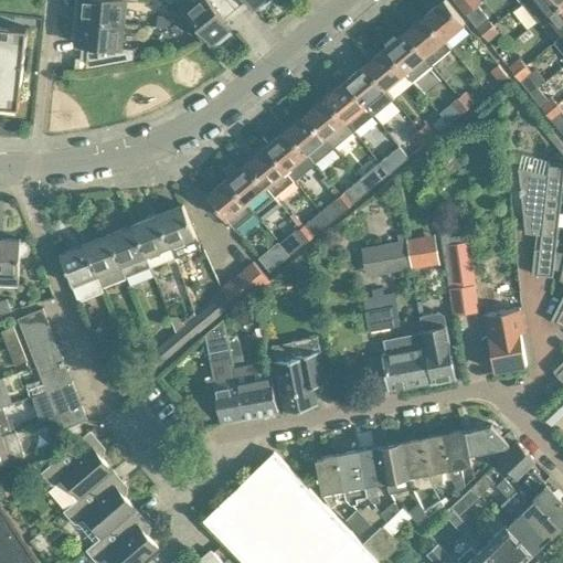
[(123,24),(125,1),(138,2),(138,0),(81,0),(81,2),(76,1),(74,20),(136,27),(136,25),(123,24)]
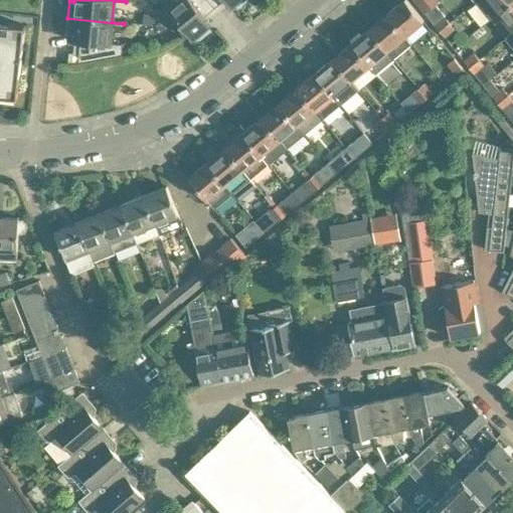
[(216,12),(205,0),(176,0),(166,9),(191,40),(191,39),(194,43),(208,32),(205,28),(210,24),(204,17),(213,9),(216,13),(216,12)]
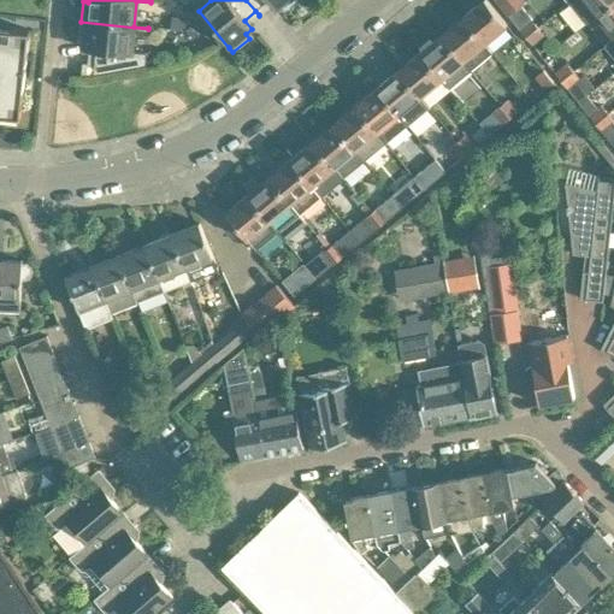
[(295,0),(246,0),(259,15),(260,15),(257,11),(267,1),(275,10),(281,5),(284,9),(295,0)]
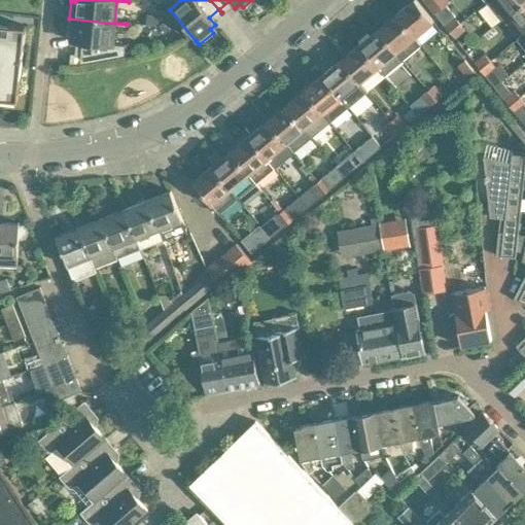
[(431,24),(413,0),(394,16),(413,38),(431,24)]
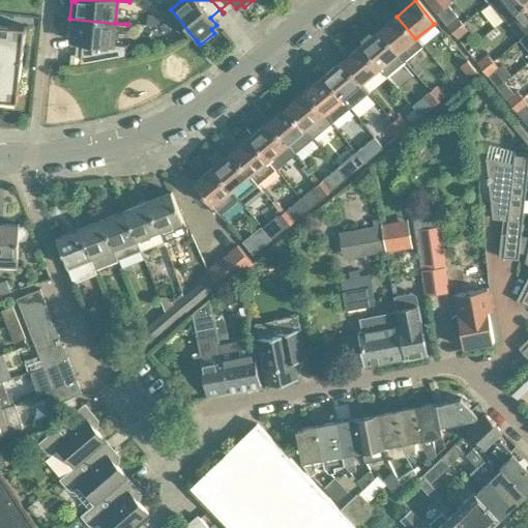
[(451,2),(449,0),(423,0),(437,15),(447,6),(447,5),(451,2)]
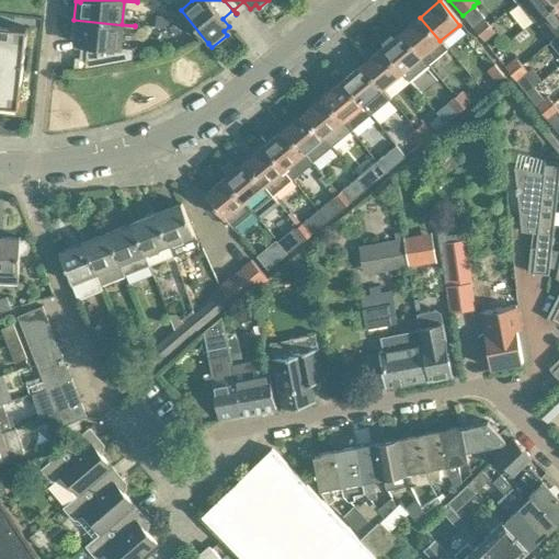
[(543,16),(558,1),(558,0),(522,0),(517,4),(532,23),(542,15),(543,16)]
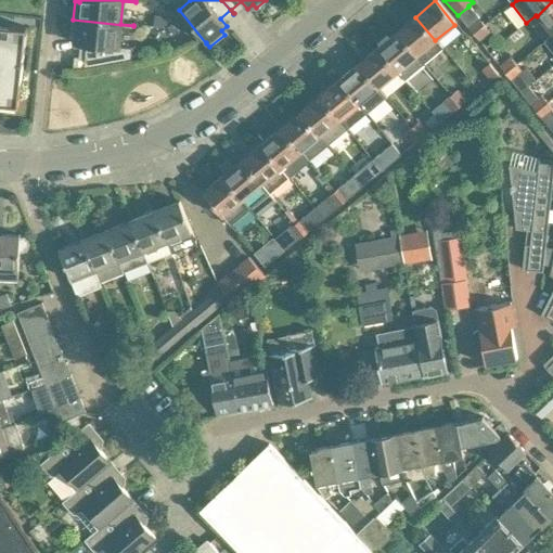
[(552,36),(552,35),(552,1),(537,16),(552,36)]
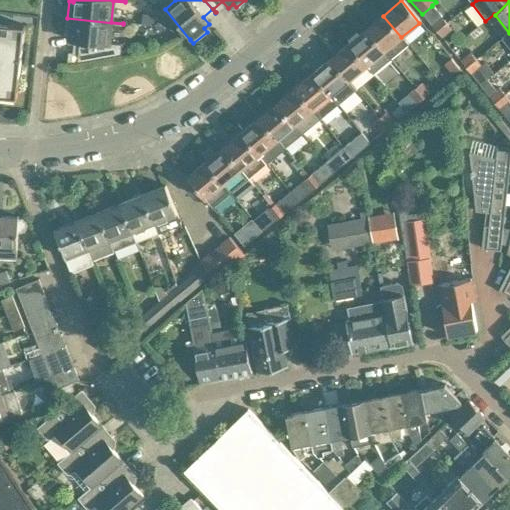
[(447,24),(432,6),(422,14),(436,32),(447,24)]
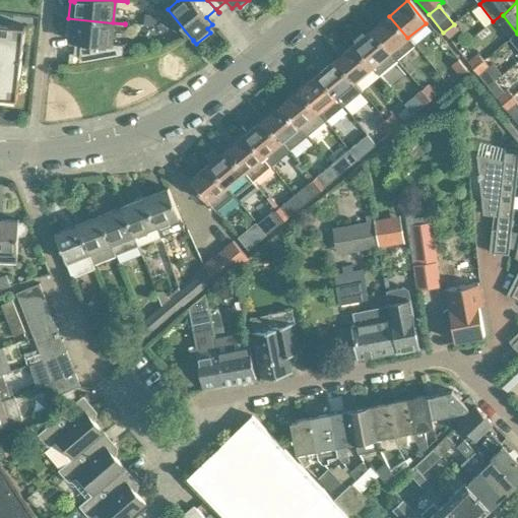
[(0,96),(16,99),(24,26),(9,24),(10,17),(0,15),(0,96)]
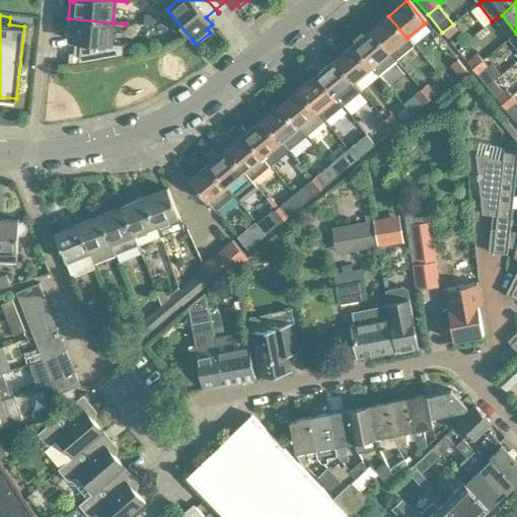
[(143,15),(142,25),(154,27),(155,17),(143,15)]
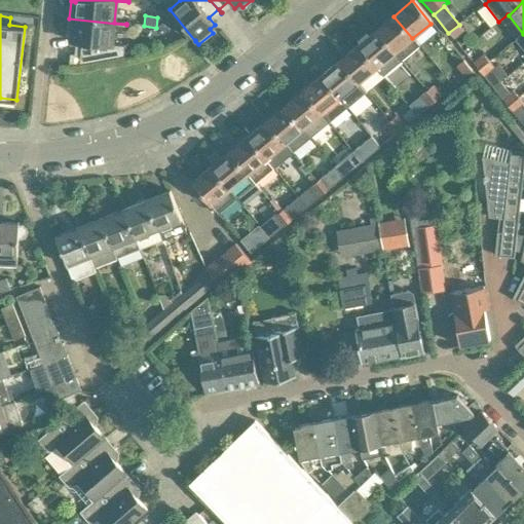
[(412,38),(394,16),(375,31),(402,63),(419,47),(412,38)]
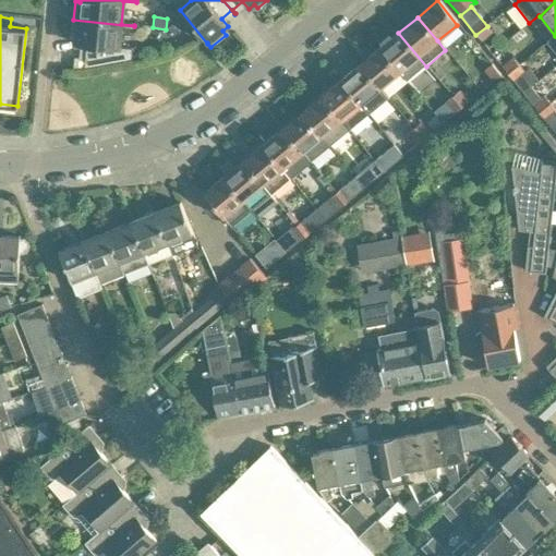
[(73,20),(71,38),(76,38),(75,46),(86,47),(85,60),(80,59),(74,59),(73,70),(84,69),(131,60),(132,49),(119,48),(121,25),(121,24),(73,20)]
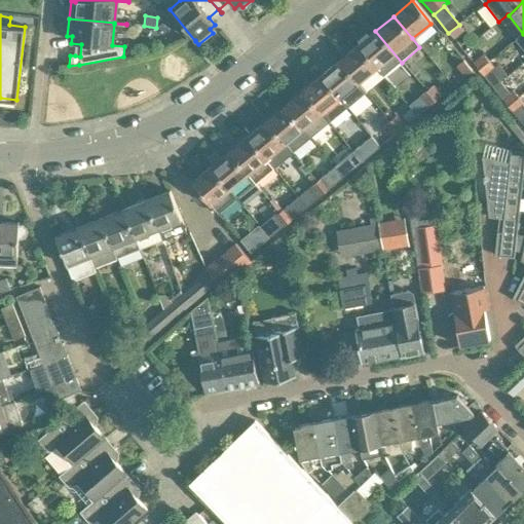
[(169,19),(158,27),(163,34),(175,25),(169,19)]
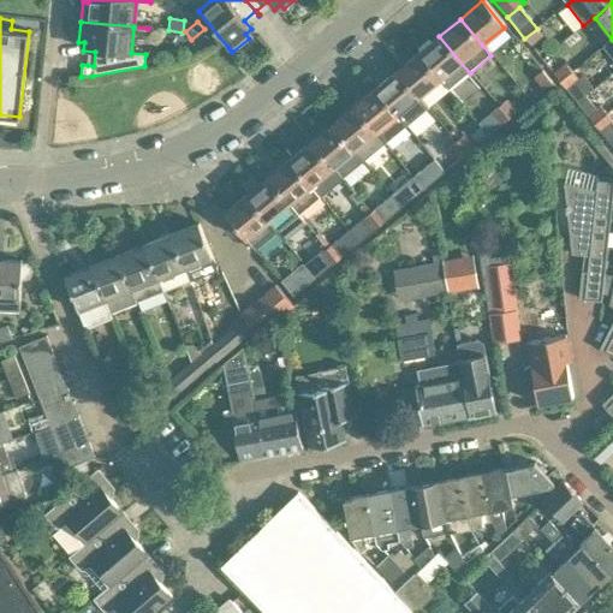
[(530,46),(543,36),(537,29),(524,39),(530,46)]
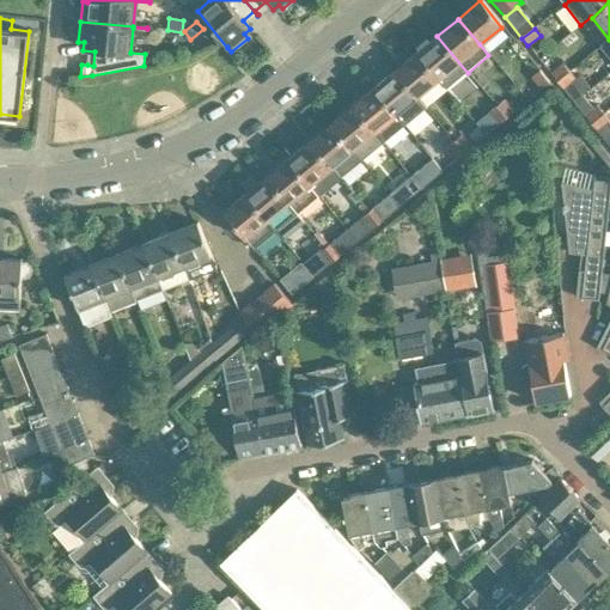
[(468,73),(437,36),(415,54),(437,80),(446,91),(468,73)]
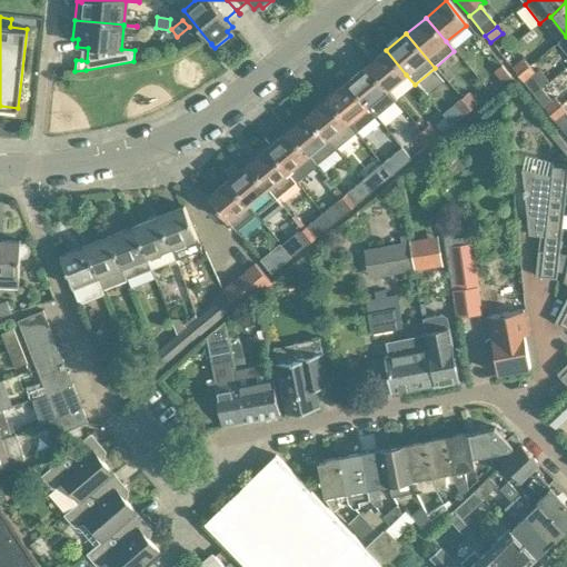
[(506,46),(497,53),(508,66),(517,58),(506,46)]
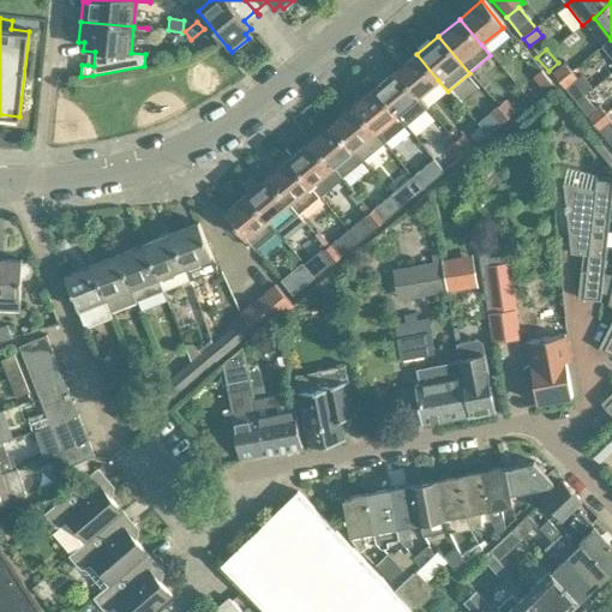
[(438,81),(417,54),(395,72),(417,99),(438,81)]
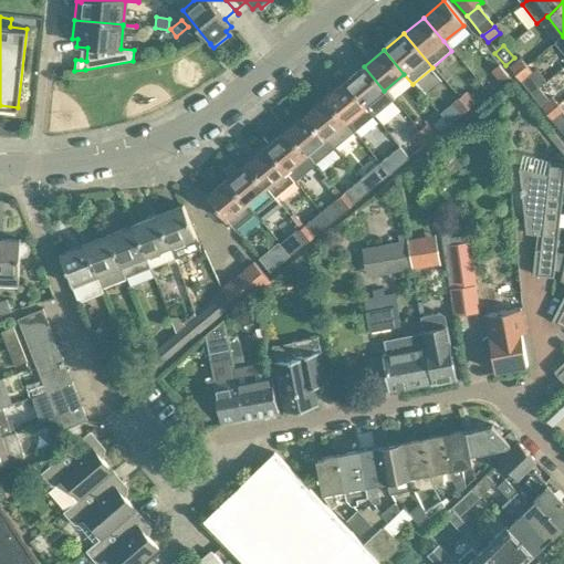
[(526,66),(519,58),(508,66),(515,75),(526,66)]
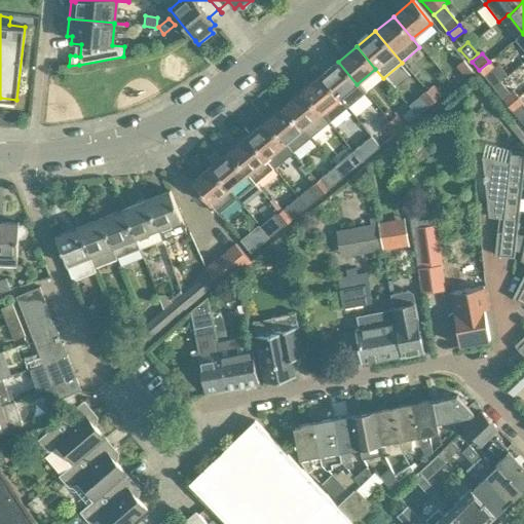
[(472,71),(462,61),(455,67),(463,77),(472,71)]
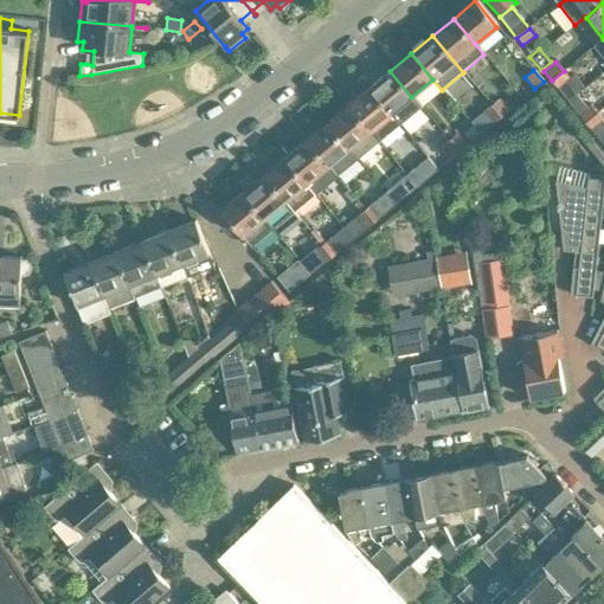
[(411,97),(390,71),(368,89),(399,124),(421,108),(411,97)]
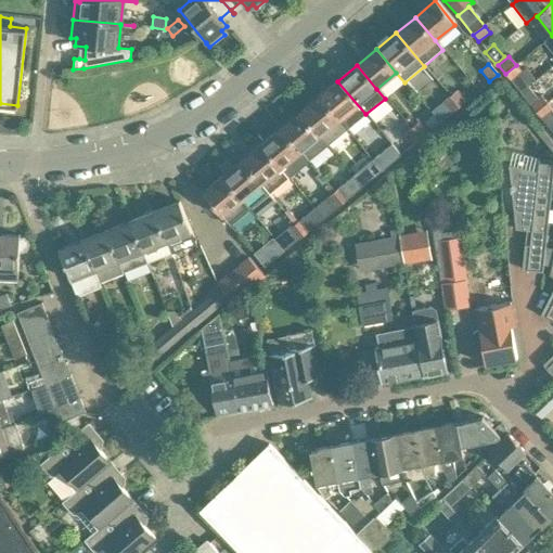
[(528,88),(518,76),(522,73),(516,65),(505,74),(521,93),(528,88)]
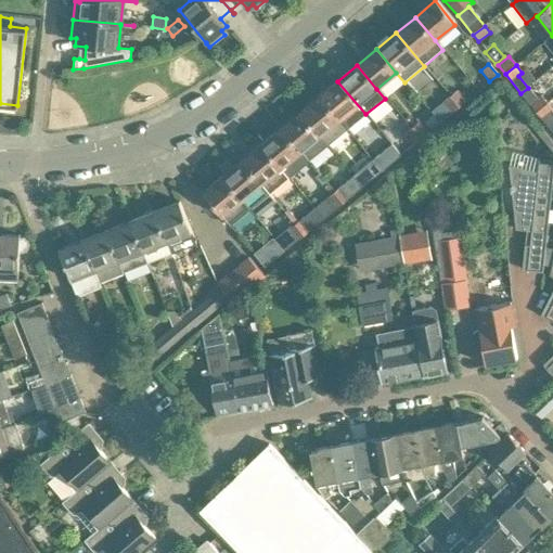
[(365,114),(337,81),(318,97),(346,130),(365,114)]
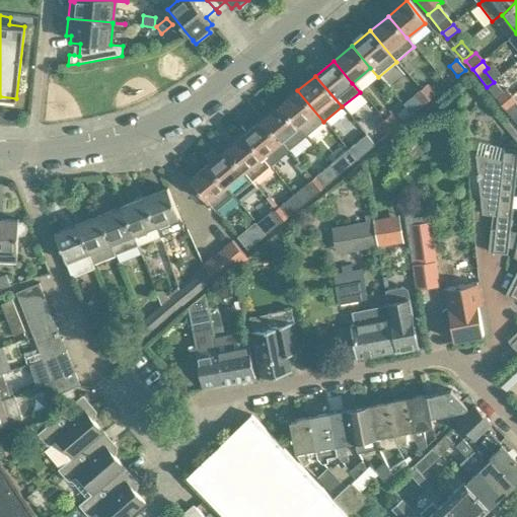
[(494,82),(487,87),(502,105),(512,97),(505,88),(502,91),(494,82)]
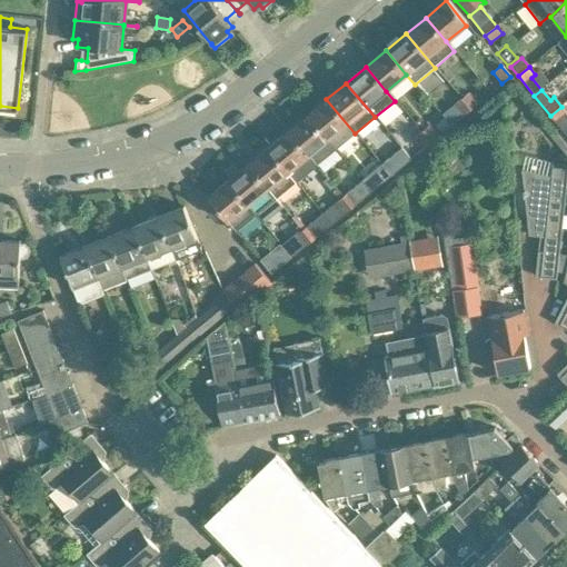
[(467,93),(460,99),(469,110),(477,105),(467,93)]
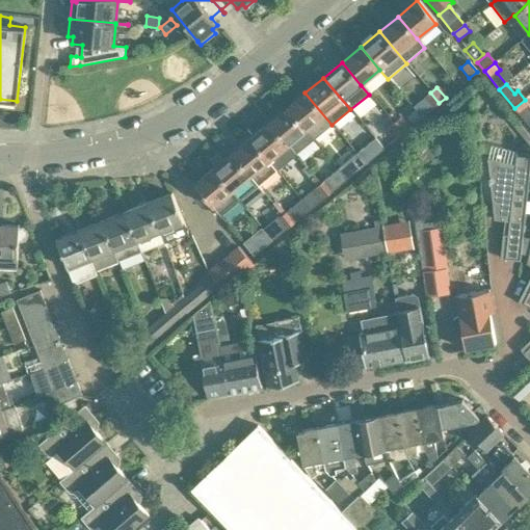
[(332,125),(305,93),(286,108),(313,140),(332,125)]
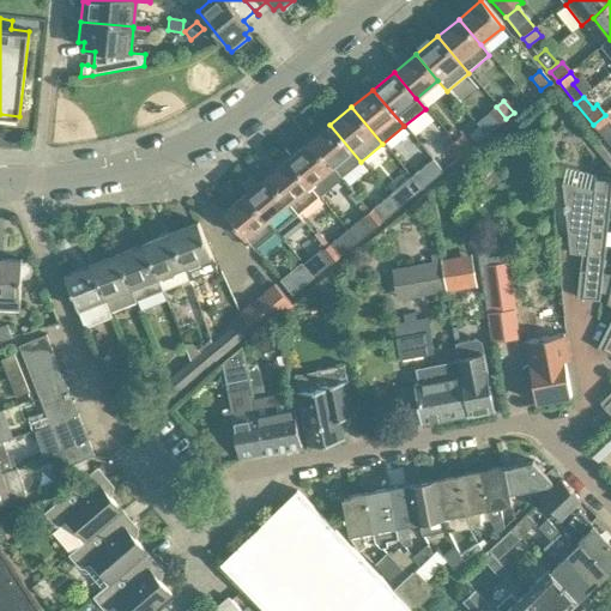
[(506,119),(496,107),(488,113),(498,125),(506,119)]
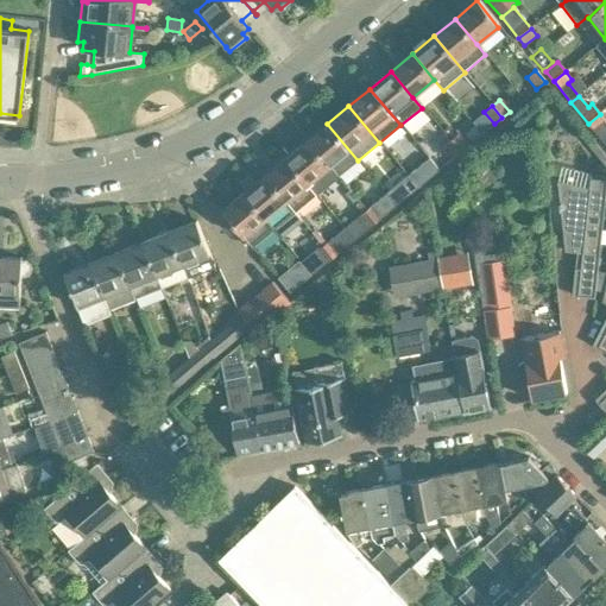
[(605,121),(600,114),(588,124),(594,132),(605,122),(605,121)]
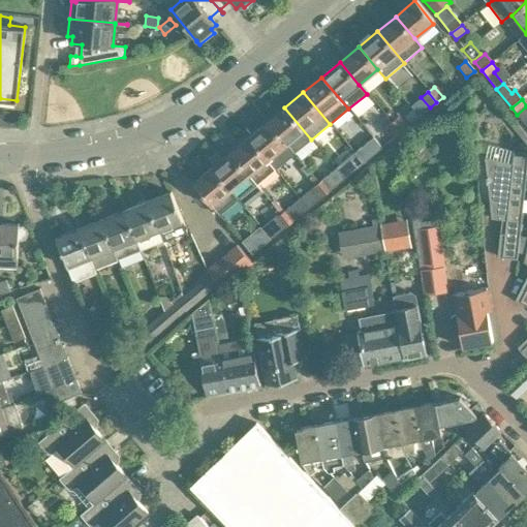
[(311,140),(284,107),(267,123),(292,155),(311,140)]
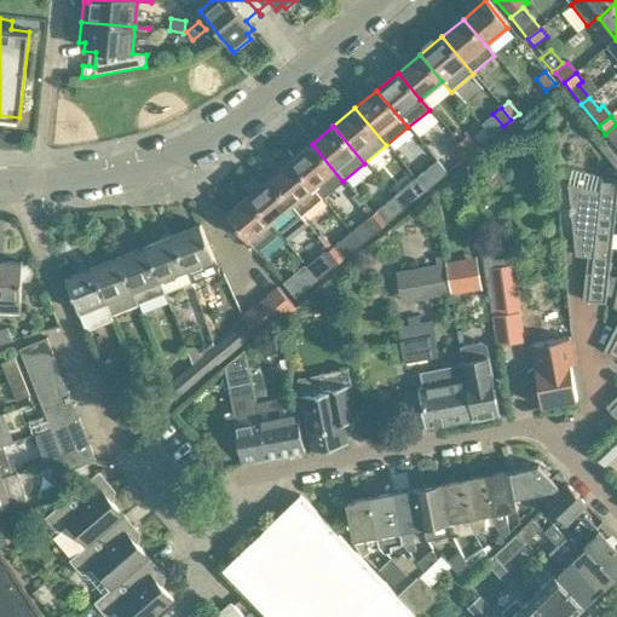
[(467,156),(477,148),(467,136),(457,144),(467,156)]
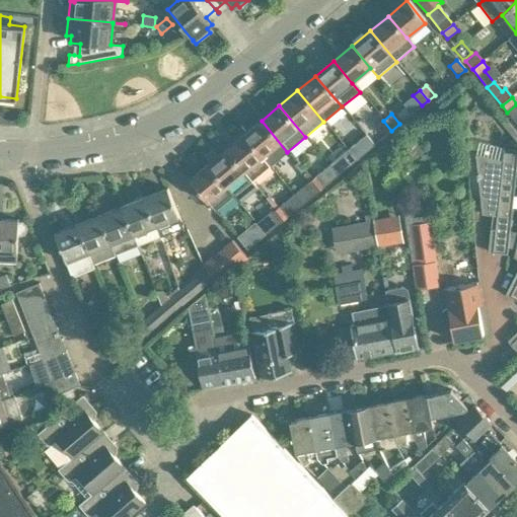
[(287,152),(262,121),(243,136),(269,167),(287,152)]
